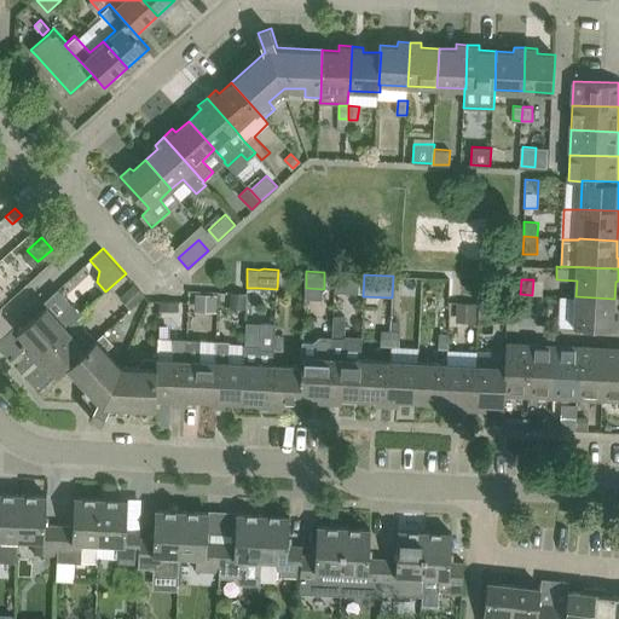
[(145,294),(134,284),(120,298),(129,308),(145,294)]
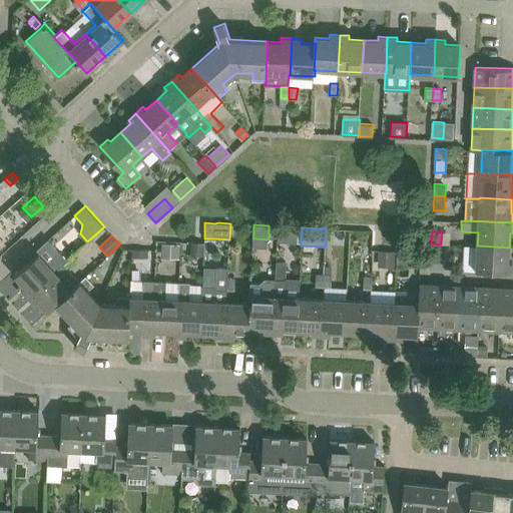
[(204,242),(191,241),(190,253),(204,254),(204,242)]
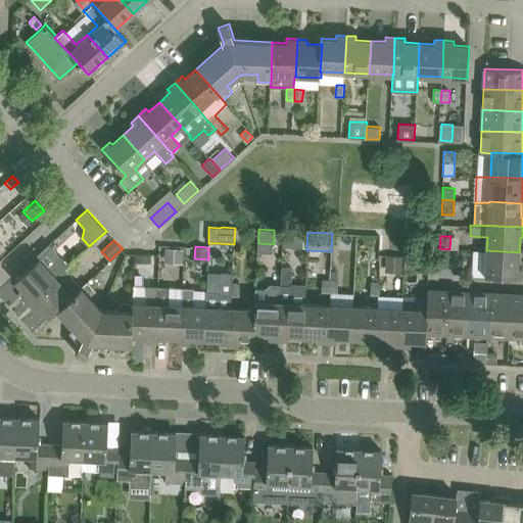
[(164,262),(184,264),(185,248),(165,247),(164,262)]
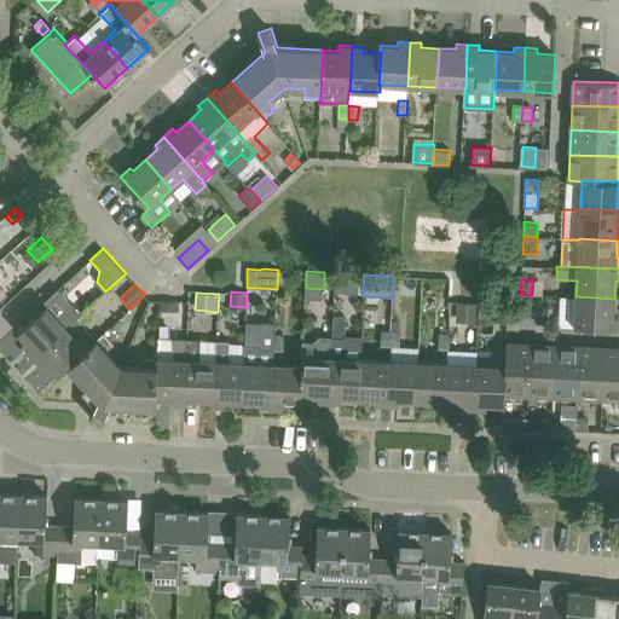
[(613,316),(614,299),(576,296),(574,327),(618,328),(618,316),(613,316)]
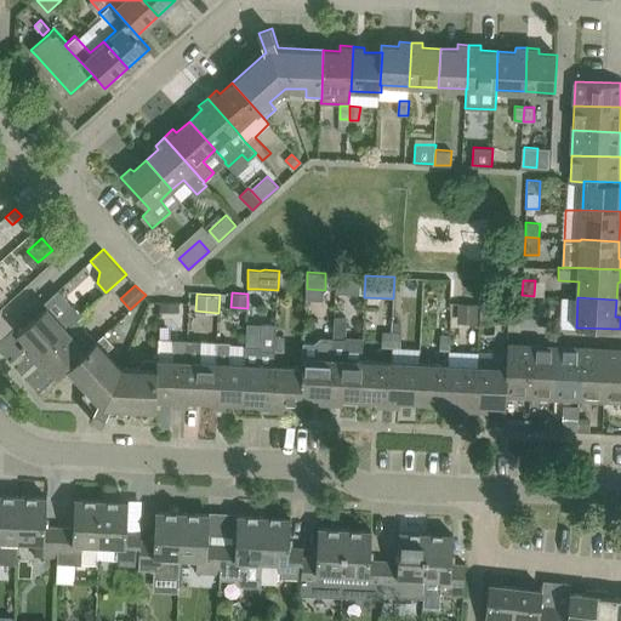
[(176,302),(161,302),(161,311),(176,312),(176,302)]
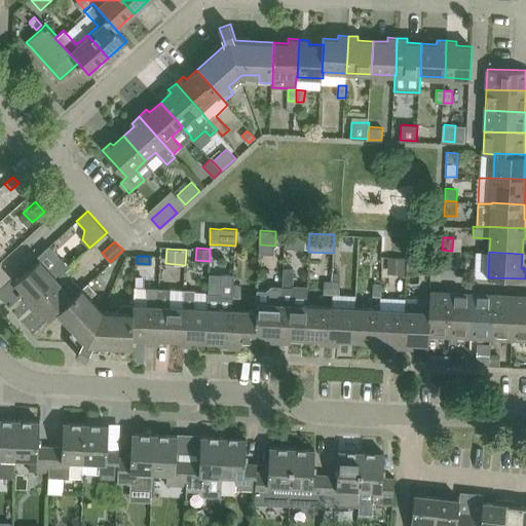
[(405,273),(405,257),(388,257),(388,272),(405,273)]
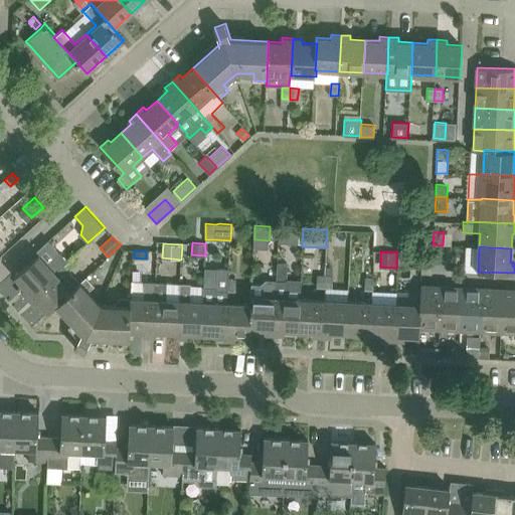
[(421,266),(422,252),(397,251),(397,265),(421,266)]
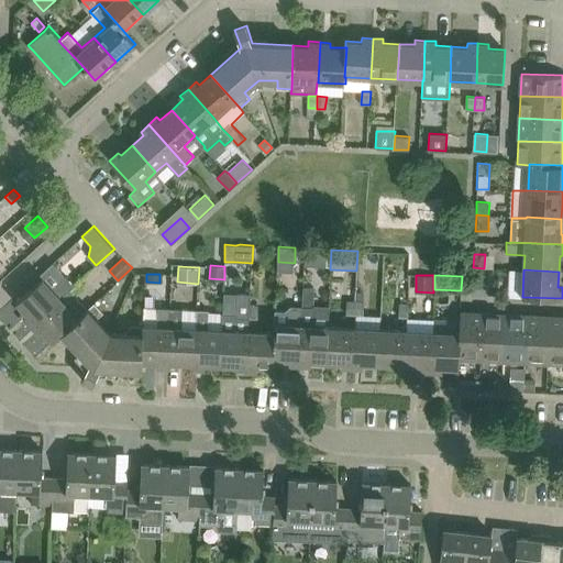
[(486,297),(486,295),(488,276),(472,275),(471,296),(486,297)]
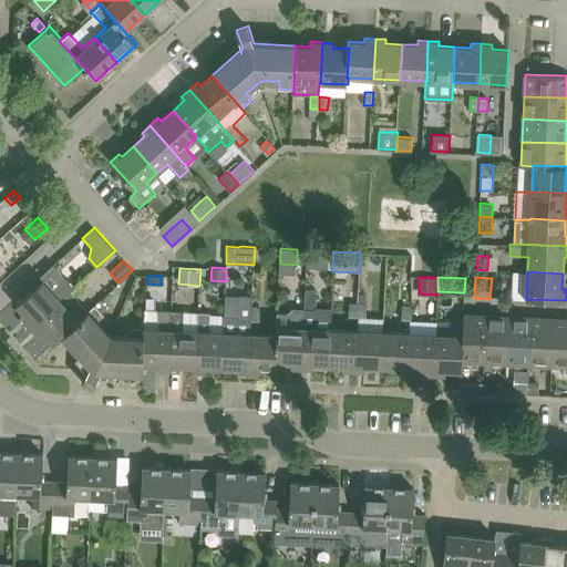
[(24,319),(31,327),(61,300),(74,287),(66,278),(53,290),(43,281),(42,280),(17,303),(28,316),(24,319)]
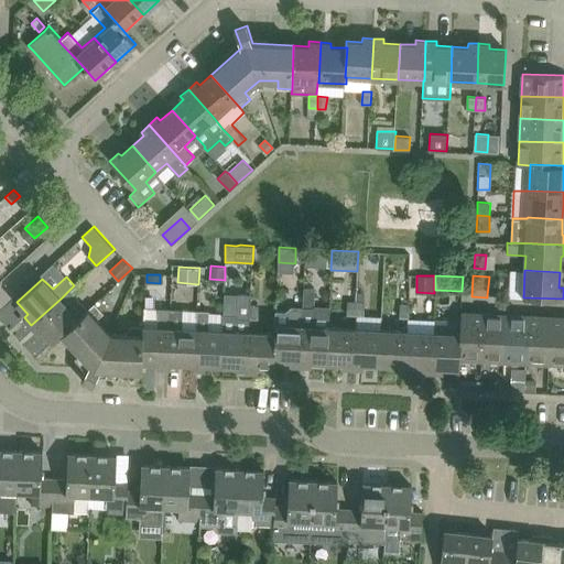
[(76,296),(86,286),(80,280),(75,285),(71,290),(76,296)]
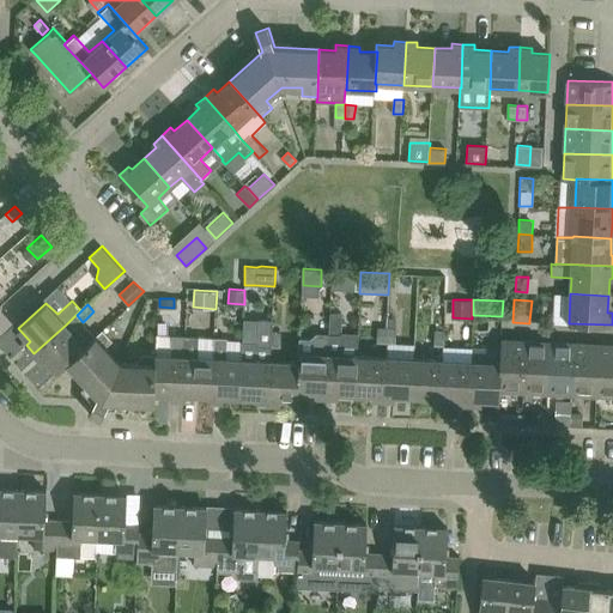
[(358,335),(344,334),(345,314),(332,314),(331,333),(331,334),(329,334),(327,396),(338,398),(339,393),(356,393),(357,354),(358,335)]
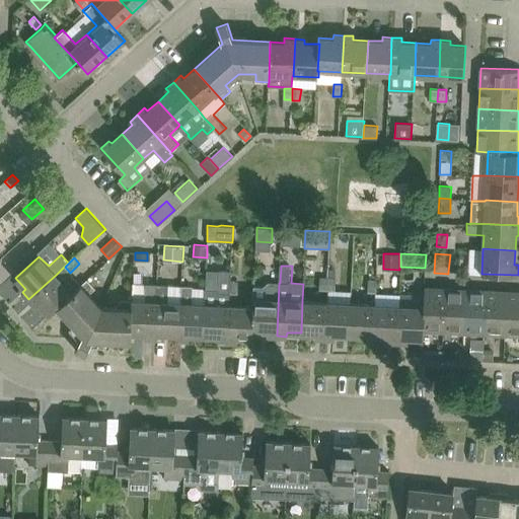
[(229,293),(230,281),(231,271),(217,270),(216,290),(206,289),(204,336),(218,337),(217,341),(227,342),(229,305),(229,293)]
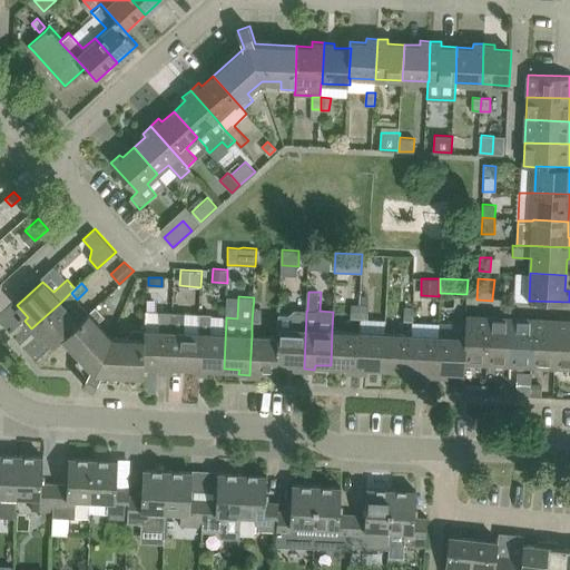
[(79,321),(78,321),(61,302),(31,328),(39,336),(42,333),(53,345),(64,336),(62,336),(79,321)]
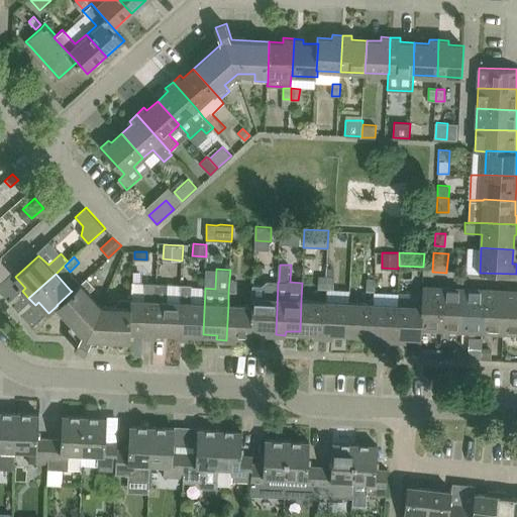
[(81,282),(71,291),(72,291),(57,305),(58,305),(82,332),(75,347),(85,352),(92,337),(130,339),(130,331),(129,331),(131,299),(119,298),(118,305),(101,305),(89,291),(95,286),(87,277),(81,282)]
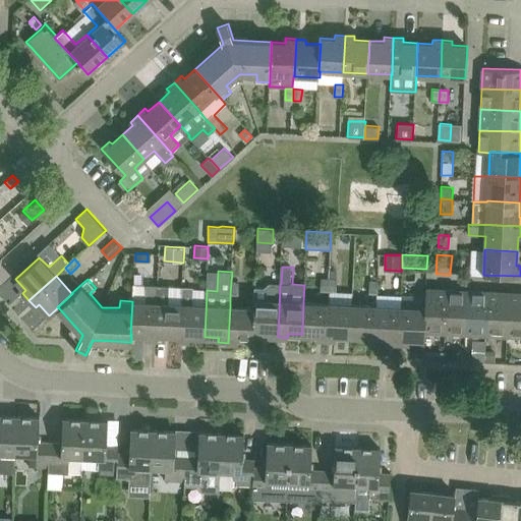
[(369,293),(378,293),(378,280),(370,280),(369,293)]
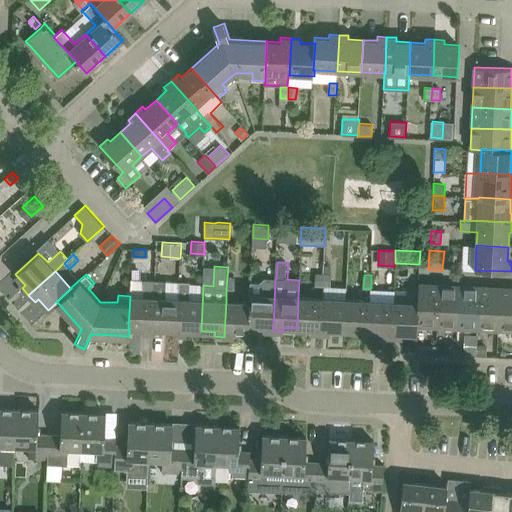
[(227,277),(226,289),(235,289),(236,277),(227,277)]
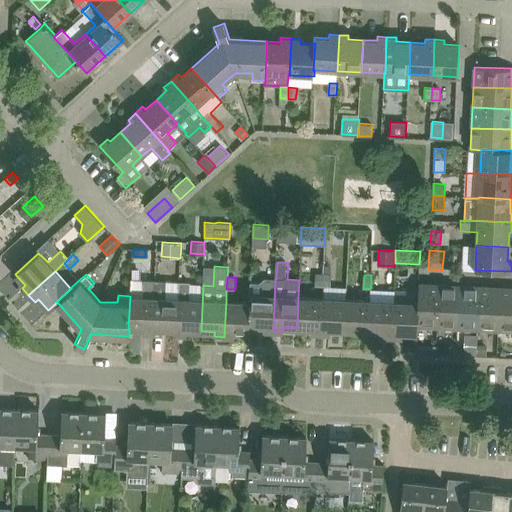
[(276,278),(265,278),(263,279),(263,294),(250,294),(250,302),(248,326),(249,326),(263,327),(263,331),(273,331),(275,279),(276,279),(276,278)]
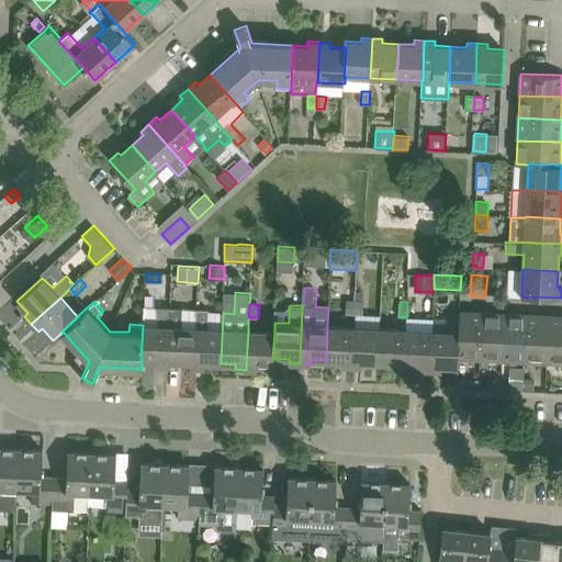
[(170,307),(161,307),(144,306),(143,325),(141,360),(142,360),(157,361),(157,366),(168,366),(170,307)]
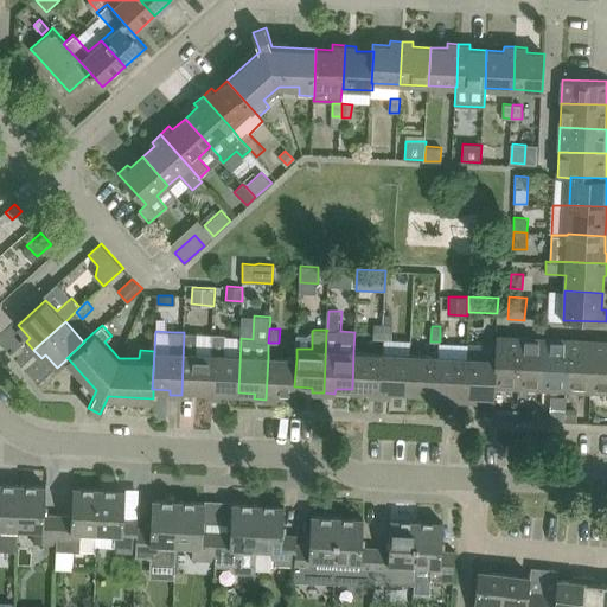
[(197,333),(184,332),(181,395),(192,396),(193,391),(209,391),(210,391),(212,334),(197,333)]
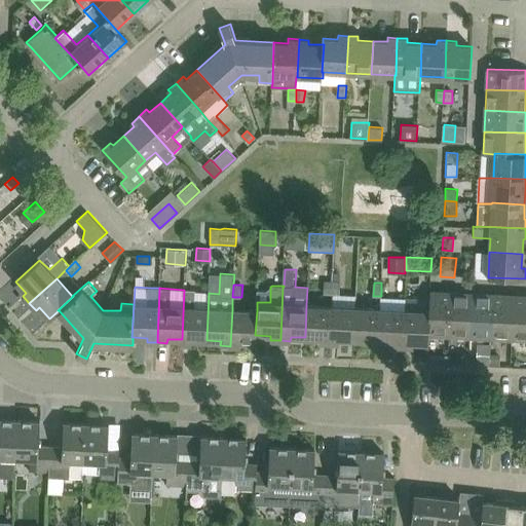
[(207,340),(209,293),(195,293),(195,289),(184,289),(184,290),(182,339),(181,339),(181,343),(191,344),(192,340),(197,340),(207,340)]
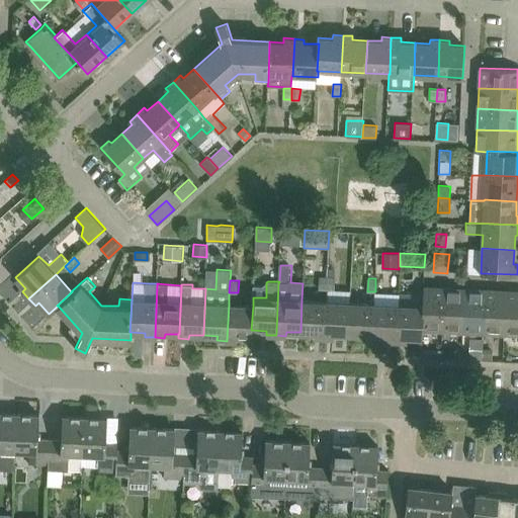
[(424,286),(423,306),(422,330),(442,331),(444,287),(424,286)]
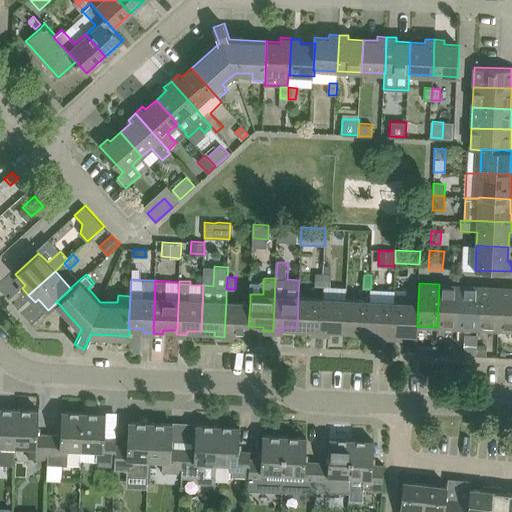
[(437,327),(457,328),(460,285),(439,284),(437,327)]
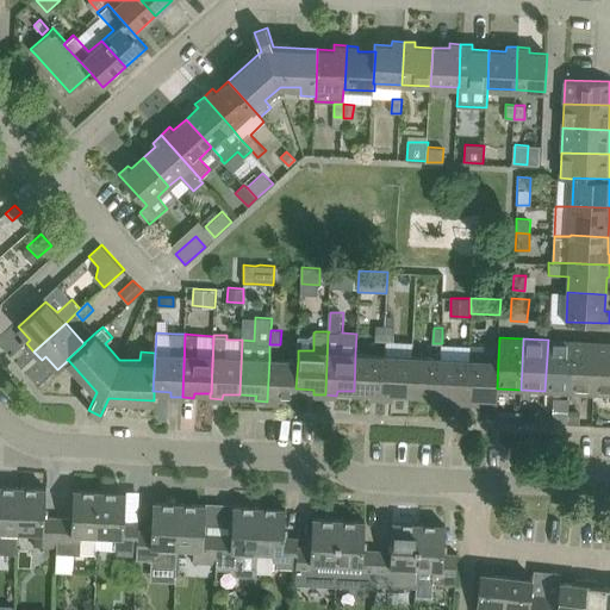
[(572,341),(548,340),(545,391),(570,392),(572,341)]
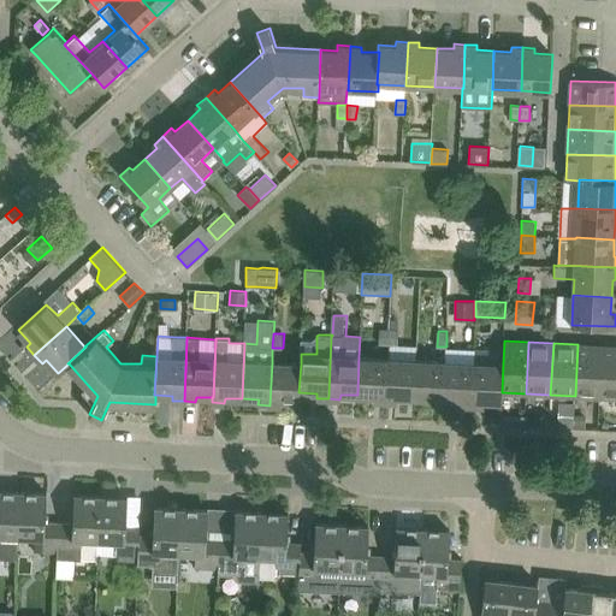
[(602,345),(578,344),(575,396),(599,397),(602,345)]
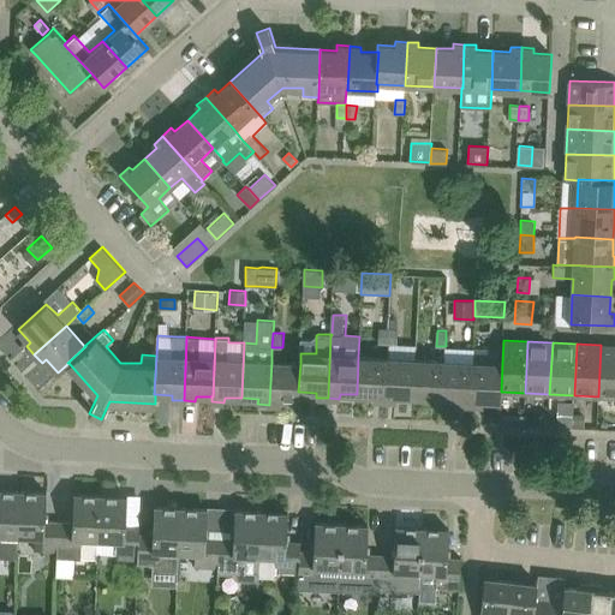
[(614,345),(601,345),(598,396),(614,398),(614,345)]
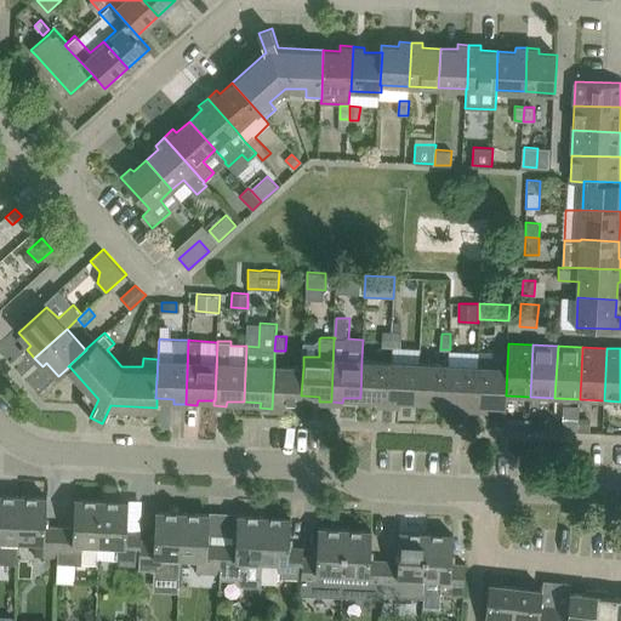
[(449,351),(449,364),(446,403),(448,403),(465,403),(463,409),(476,409),(478,365),(479,352),(449,351)]
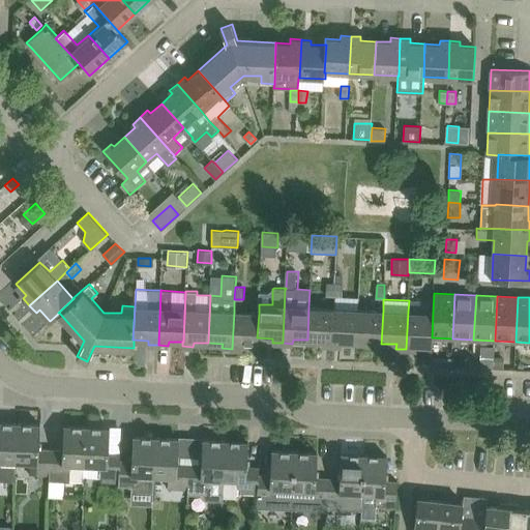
[(322,345),(332,346),(334,307),(308,306),(307,340),(322,341),(322,345)]
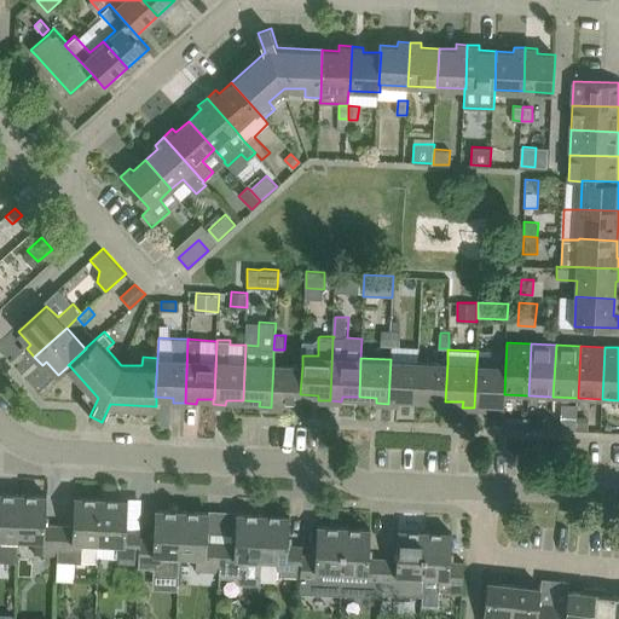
[(420,362),(391,359),(388,404),(399,404),(399,399),(417,400),(420,362)]
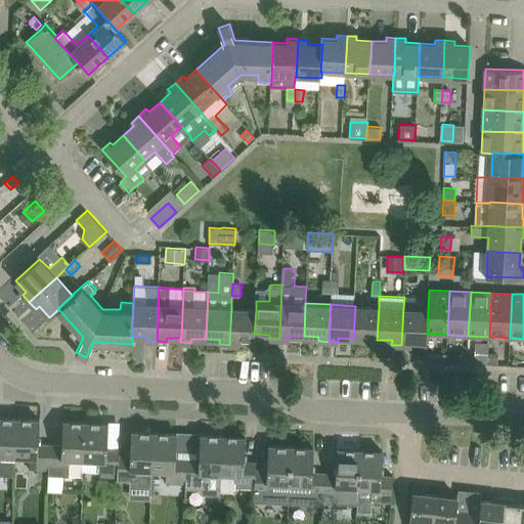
[(379,307),(355,306),(353,339),(367,339),(366,343),(378,344),(378,340),(377,340),(379,307)]
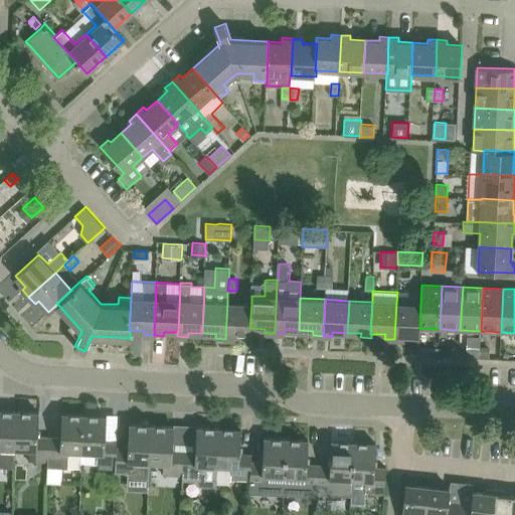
[(251,304),(227,303),(225,339),(235,339),(235,335),(250,336),(250,328),(249,328),(251,304)]
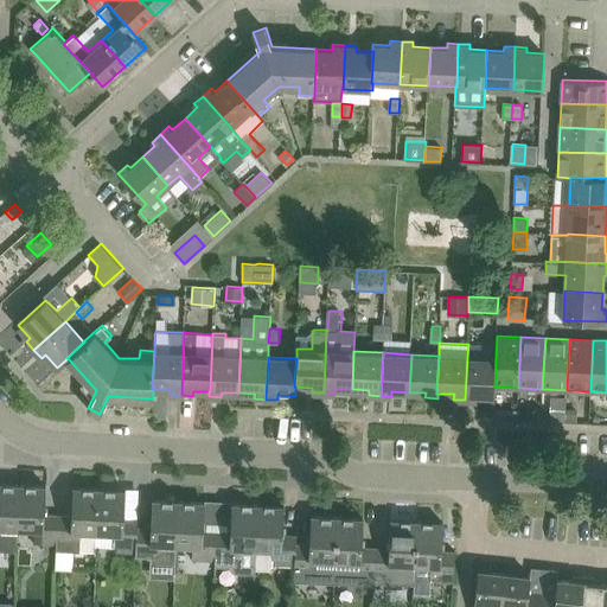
[(496,358),(467,357),(465,400),(477,400),(477,395),(494,396),(494,387),(496,358)]
